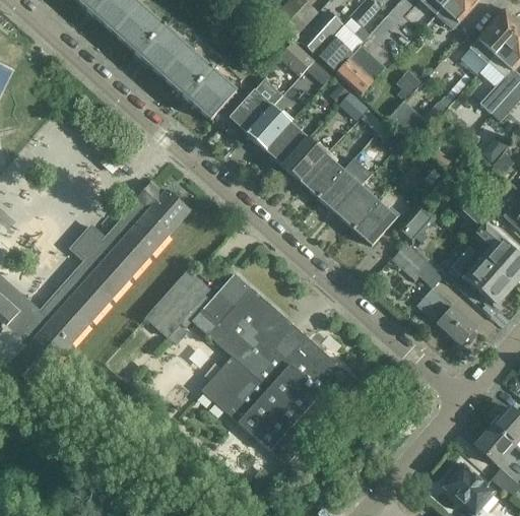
[(237,92),(133,0),(76,0),(211,121),(237,92)]
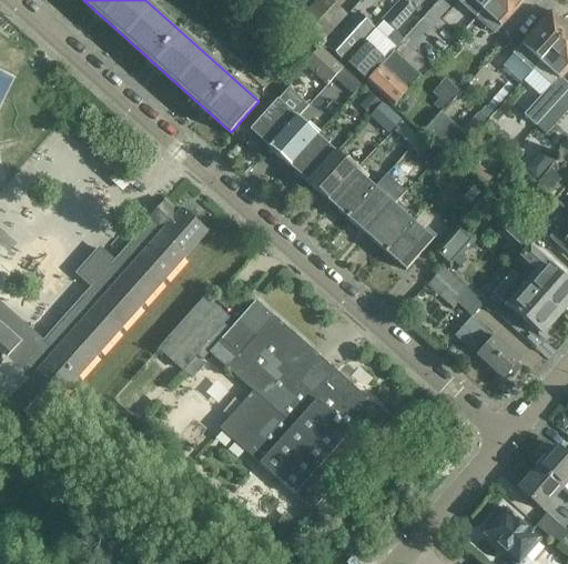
[(314,0),(298,18),(320,37),(322,39),(346,14),(330,0),(314,0)]
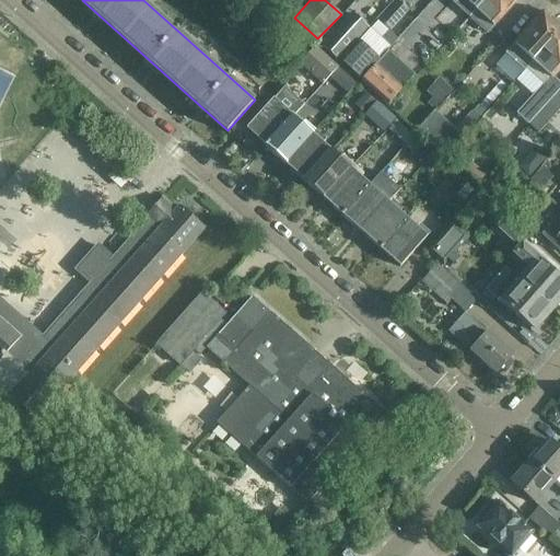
[(452,0),(469,15),(483,0),(452,0)]
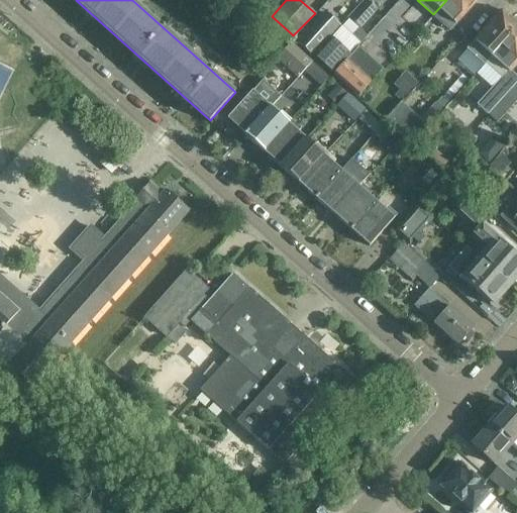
[(446,0),(434,13),(450,28),(475,0),(446,0)]
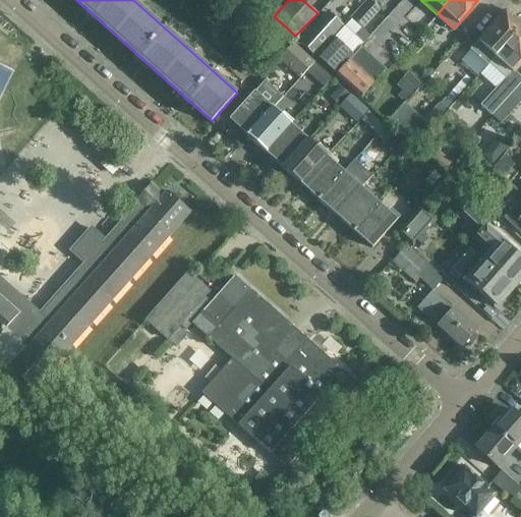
[(520,19),(508,8),(480,39),(472,48),(488,63),(504,45),(504,46),(520,26),(520,19)]
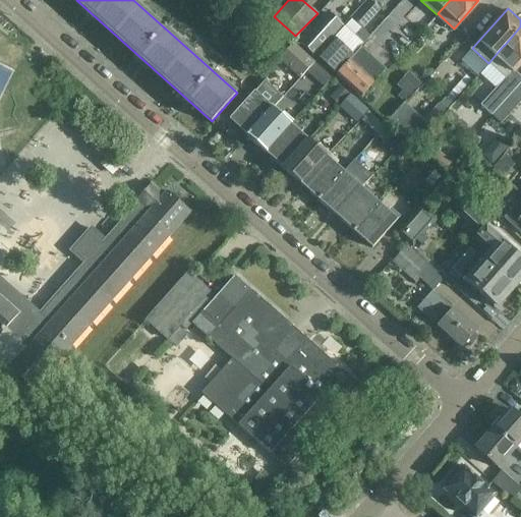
[(328,10),(300,40),(315,54),(343,23),(328,10)]
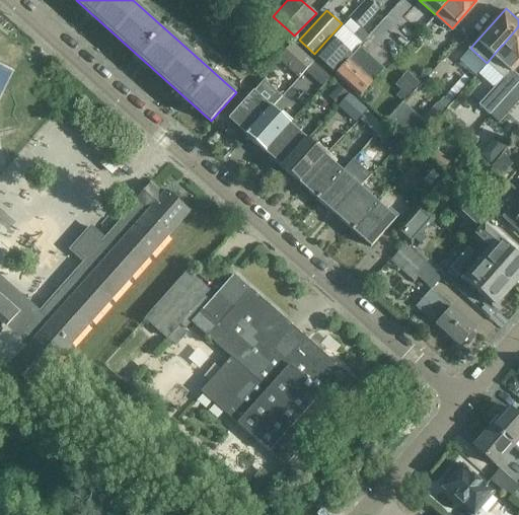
[(518,60),(518,26),(502,46),(510,53),(503,60),(510,67),(478,101),(490,113),(518,79),(518,73),(513,67),(518,60)]
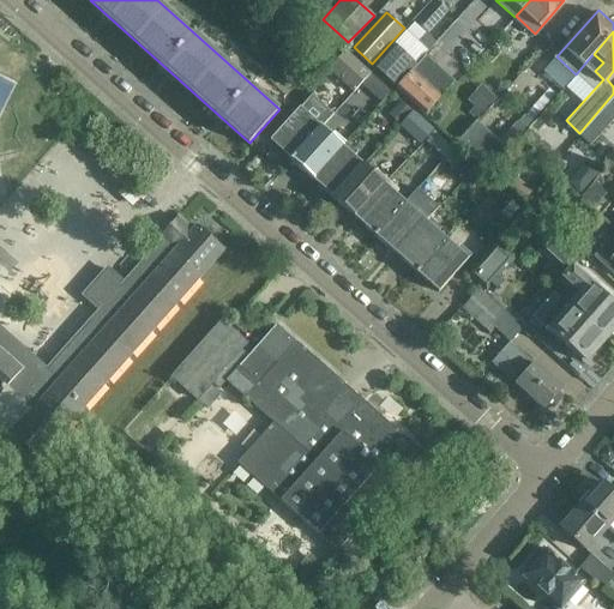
[(546,40),(537,32),(528,43),(536,50),(546,40)]
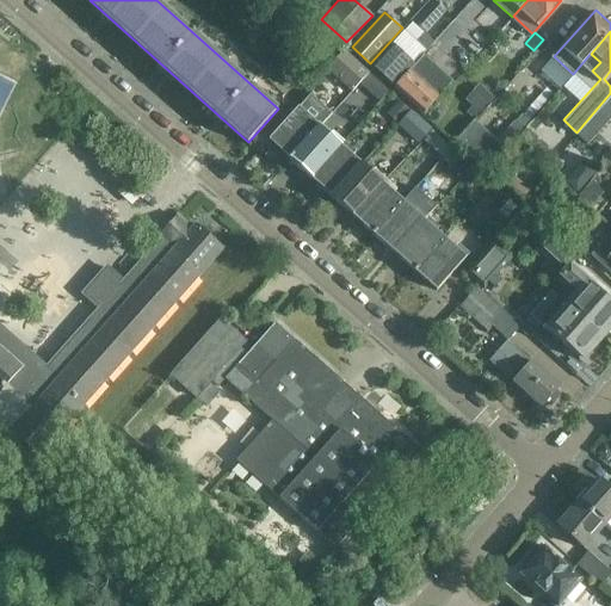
[(372,63),(390,80),(411,57),(392,41),(372,63)]
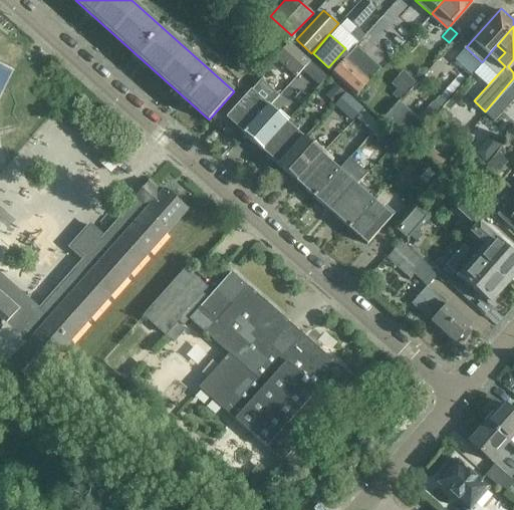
[(311,59),(291,41),(276,57),(296,76),(303,69),(311,59)]
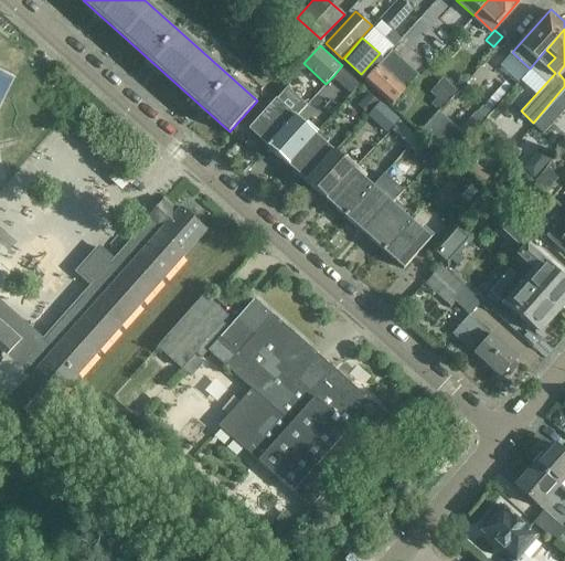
[(406,85),(417,72),(391,48),(380,61),(364,77),(392,102),(406,85)]
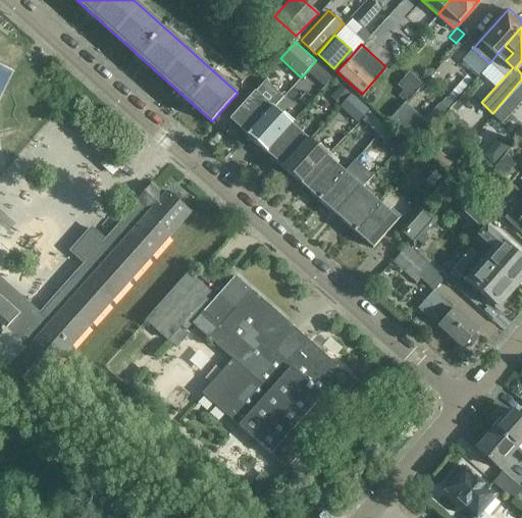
[(39,46),(35,50),(45,59),(49,55),(39,46)]
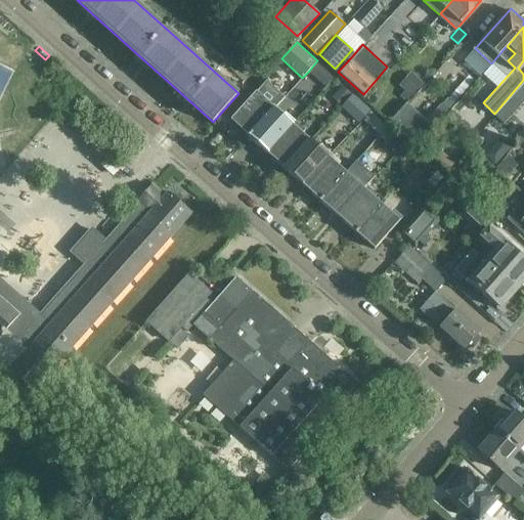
[(335,77),(317,60),(309,71),(326,86),(335,77)]
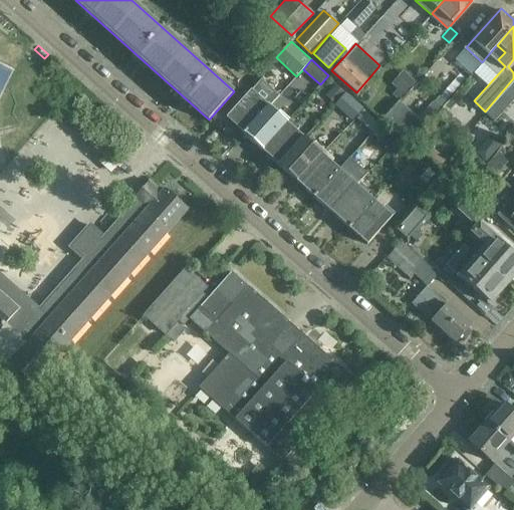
[(513,78),(485,111),(494,119),(513,96),(513,78)]
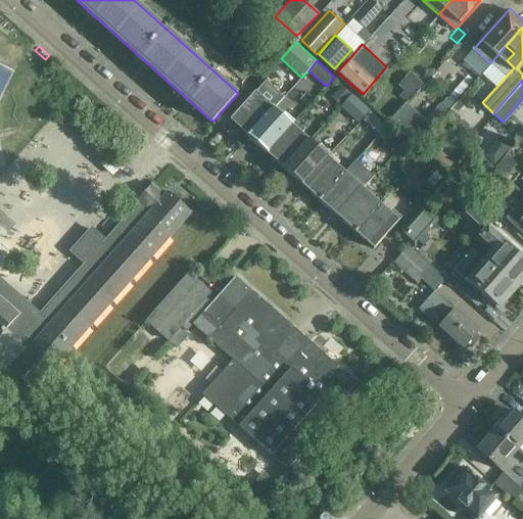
[(249,137),(274,108),(273,107),(280,99),(283,96),(266,81),(259,87),(231,120),(239,128),(249,137)]
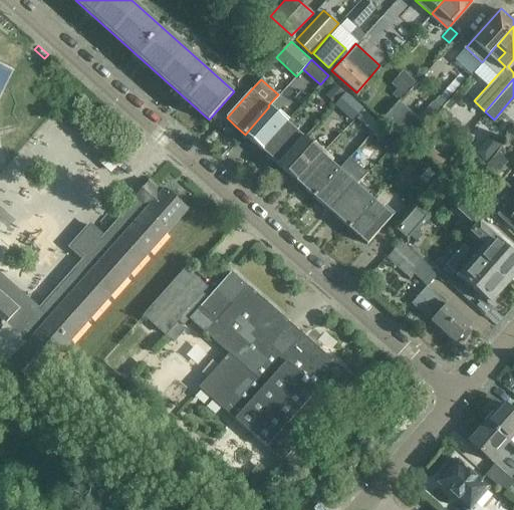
[(338,83),(337,84),(330,92),(337,98),(336,100),(344,106),(352,96),(345,90),(345,89),(338,83)]
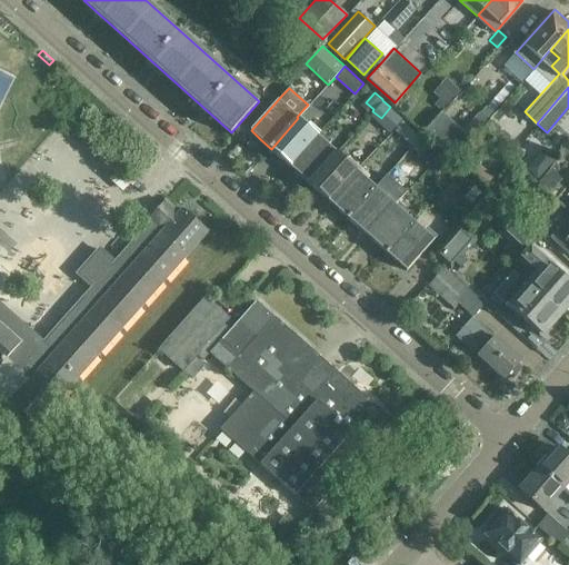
[(478,110),(469,120),(478,127),(497,106),(490,99),(487,103),(487,102),(481,109),(478,110)]
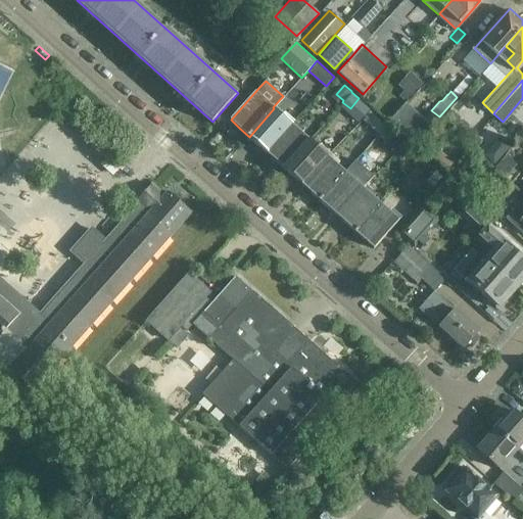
[(389,119),(418,144),(435,126),(406,100),(389,119)]
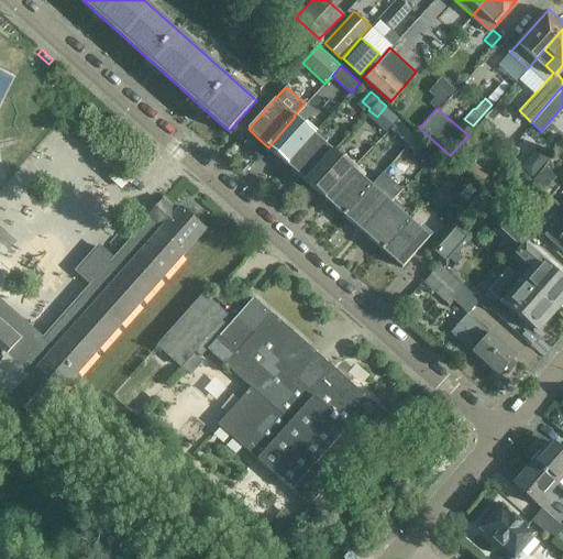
[(295,117),(268,148),(287,164),(319,129),(308,119),(304,124),(295,117)]
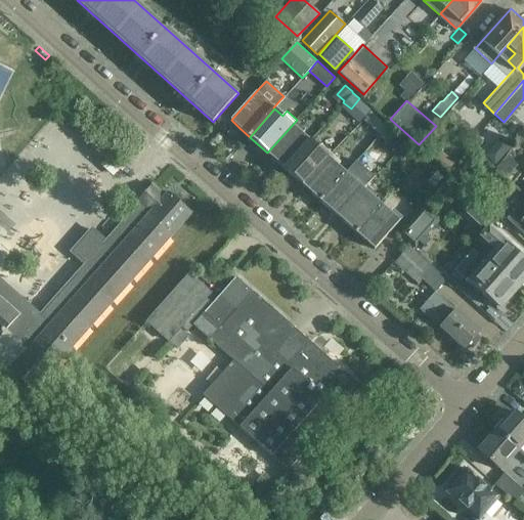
[(394,131),(370,110),(369,109),(362,117),(387,139),(394,131)]
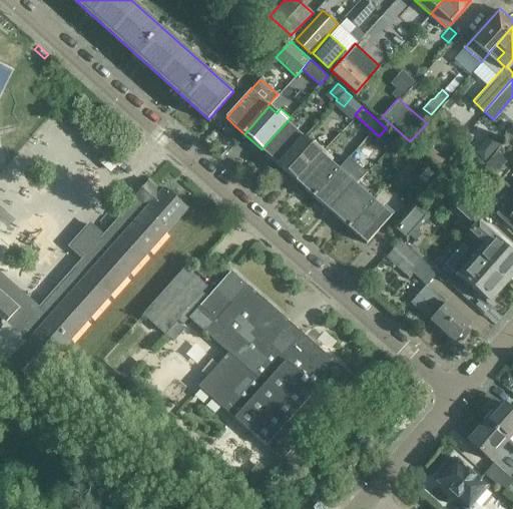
[(291,117),(262,149),(280,164),(305,136),(296,128),(299,124),(291,117)]
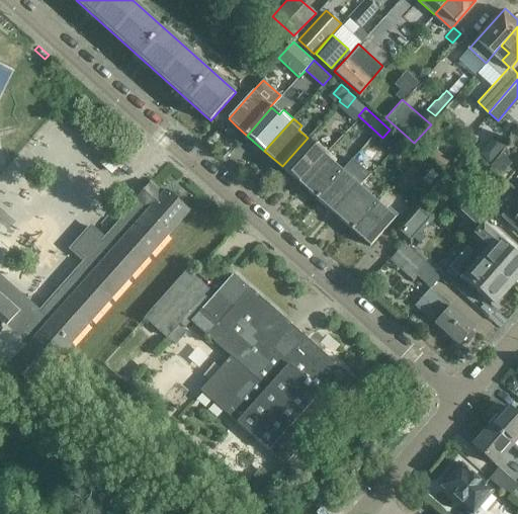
[(308,138),(282,166),(299,182),(329,150),(318,140),(315,144),(308,138)]
